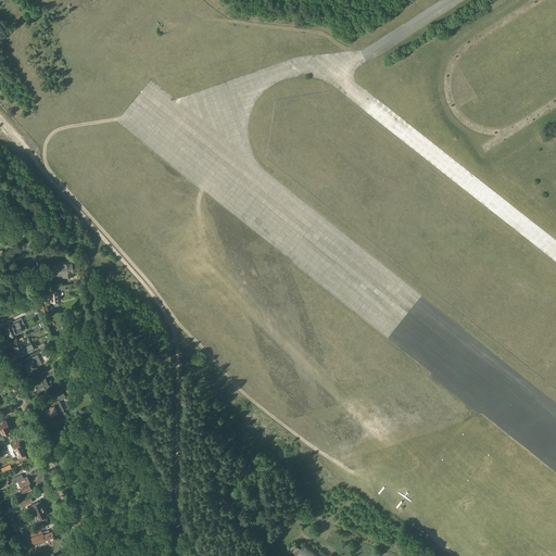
[(13,249),(15,255),(34,247),(32,241),(13,249)]
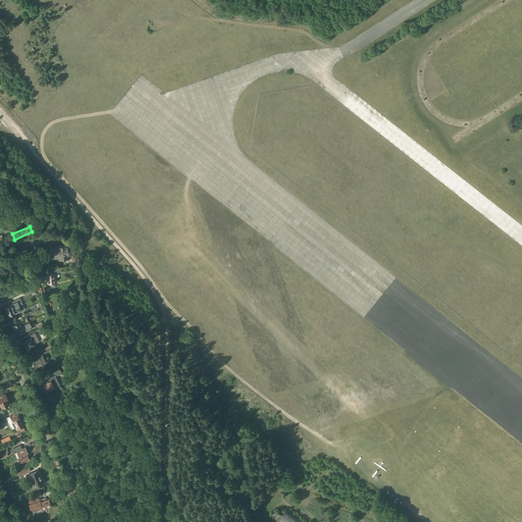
[(57,248),(52,249),(53,258),(58,258),(58,260),(68,259),(66,246),(57,247),(57,248)]
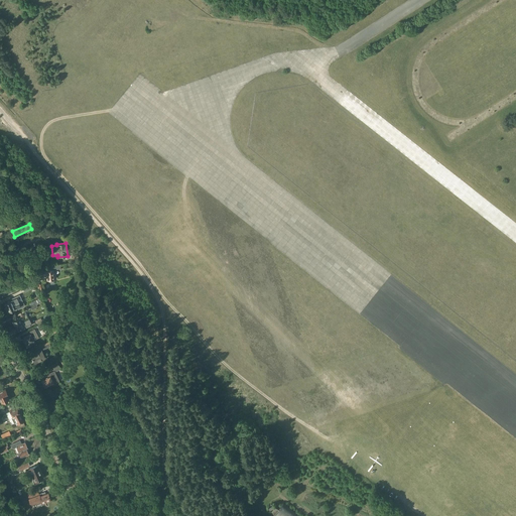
[(53,273),(53,270),(46,271),(42,271),(42,275),(46,274),(47,279),(54,278),(53,275),(55,274),(55,273),(53,273)]
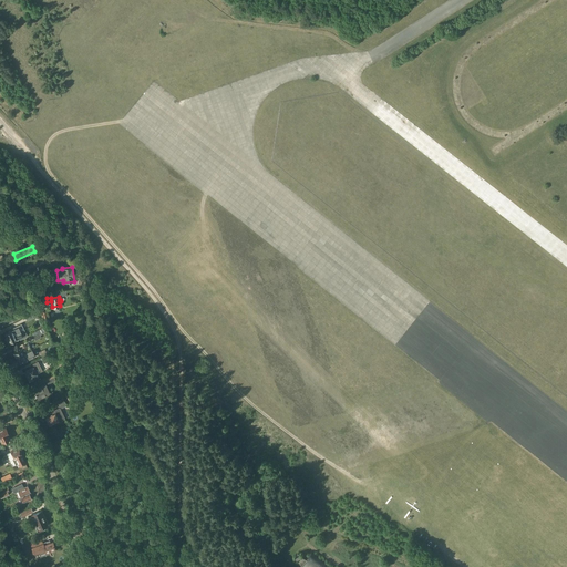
[(0,323),(1,323),(2,323),(2,322),(3,322),(6,326),(13,321),(10,313),(4,316),(3,316),(0,317),(0,316),(0,323)]
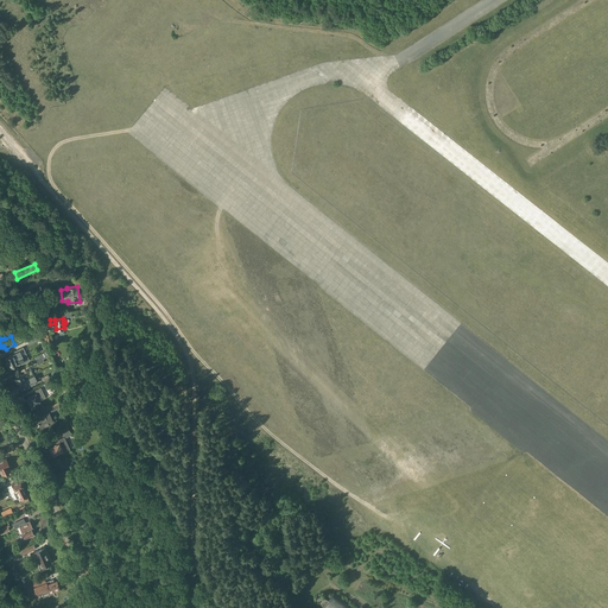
[(35,361),(49,354),(44,344),(42,346),(45,352),(33,358),(35,361)]
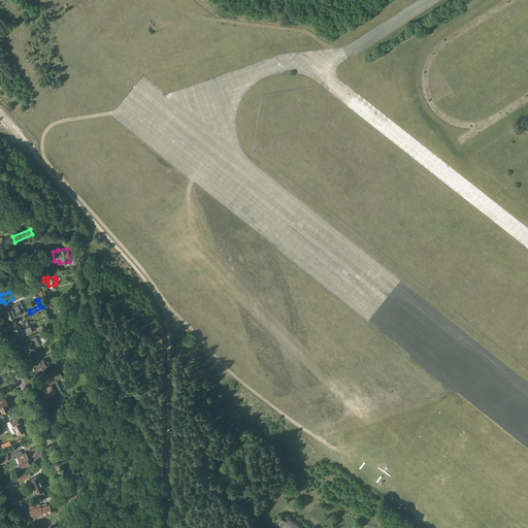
[(4,311),(6,316),(19,309),(18,306),(14,308),(13,306),(4,311)]
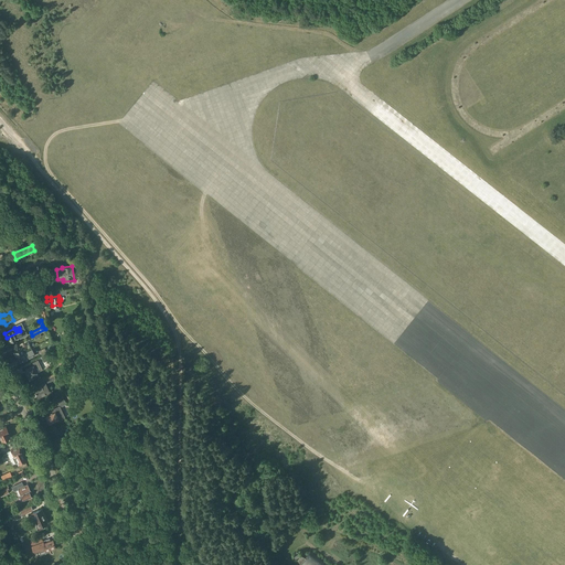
[(20,331),(7,338),(9,342),(20,337),(21,338),(28,336),(24,329),(20,331)]
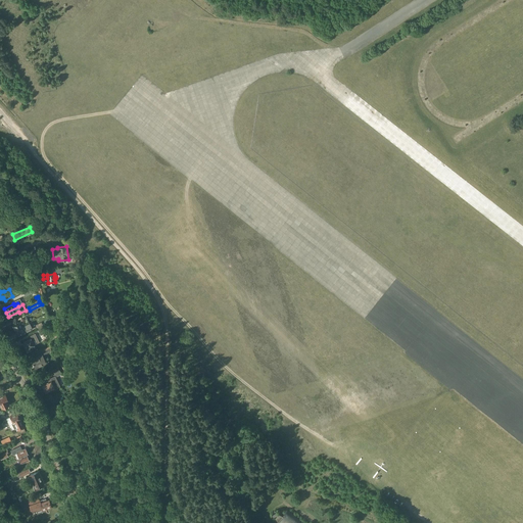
[(42,304),(30,311),(32,315),(39,312),(37,310),(41,307),(41,306),(43,305),(42,304)]
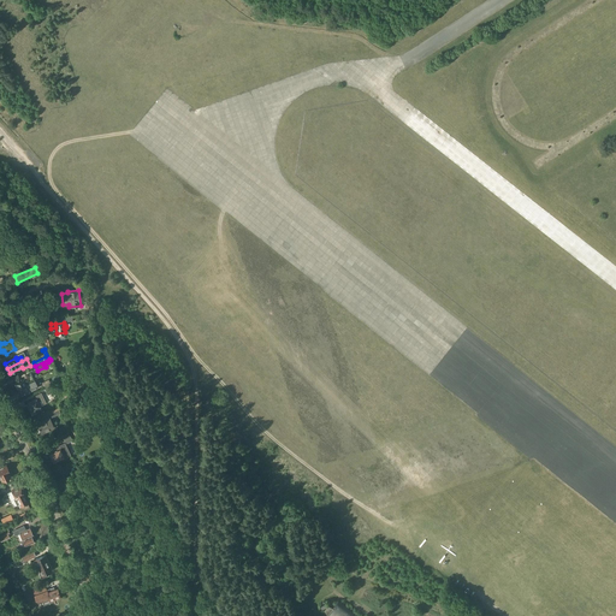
[(35,380),(31,373),(25,375),(27,378),(16,384),(18,389),(35,380)]
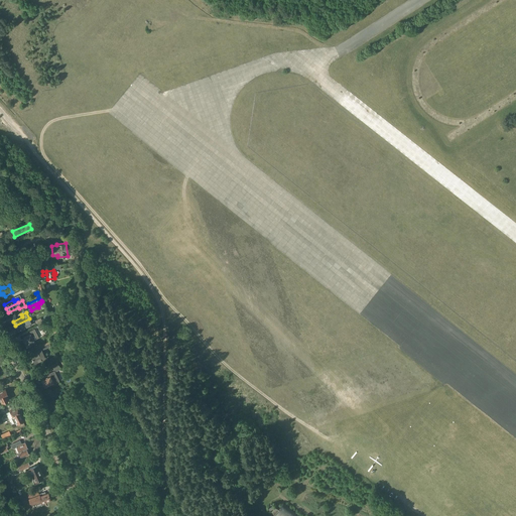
[(15,326),(16,330),(20,328),(21,330),(31,325),(29,318),(15,326)]
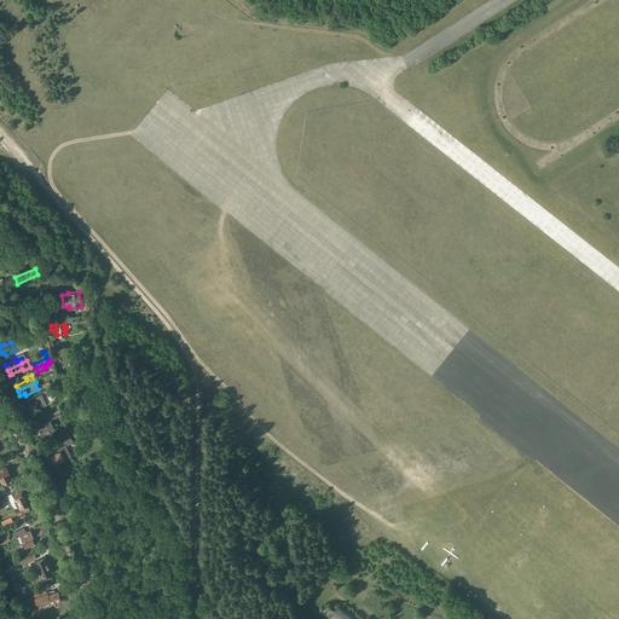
[(48,397),(55,393),(52,387),(45,389),(48,397)]
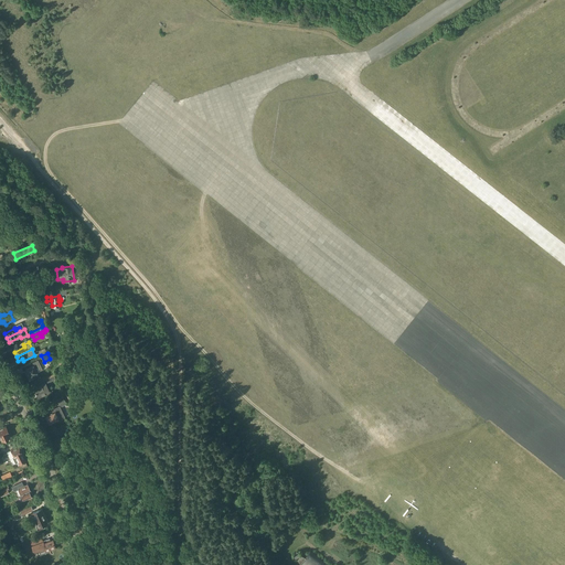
[(34,369),(33,366),(24,371),(28,377),(28,376),(30,381),(34,379),(33,375),(36,373),(39,372),(36,368),(34,369)]
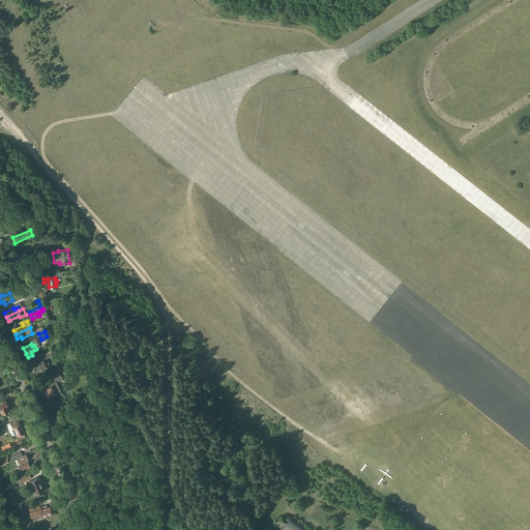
[(35,373),(47,369),(42,359),(38,361),(39,362),(32,365),(35,373)]
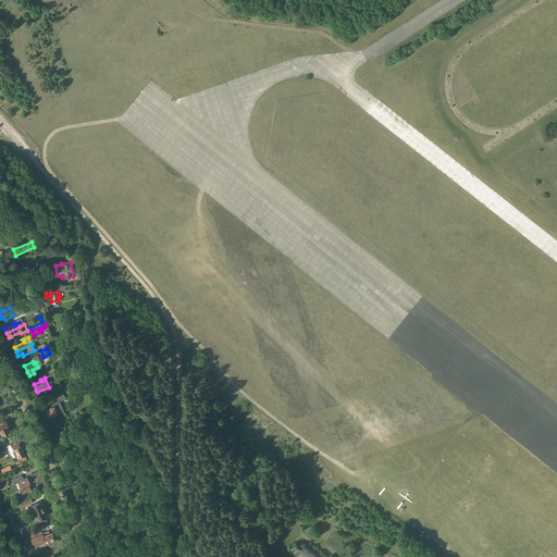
[(60,404),(59,401),(54,404),(54,403),(51,404),(52,407),(46,410),(49,418),(59,413),(58,411),(63,409),(62,407),(62,406),(61,405),(60,404)]
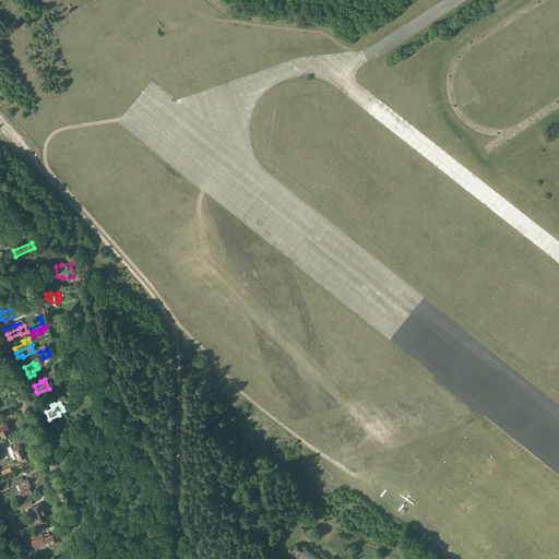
[(0,432),(2,437),(9,432),(8,429),(9,429),(8,427),(8,426),(7,425),(6,424),(6,421),(0,424),(0,432)]
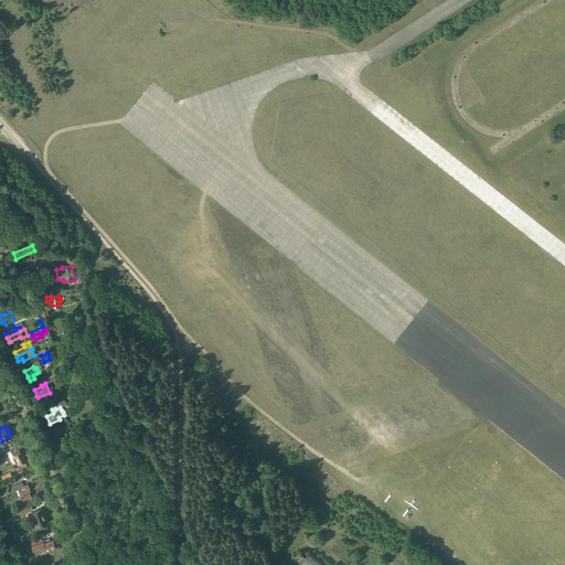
[(20,465),(25,462),(21,454),(22,454),(19,447),(7,452),(12,465),(18,462),(20,465)]
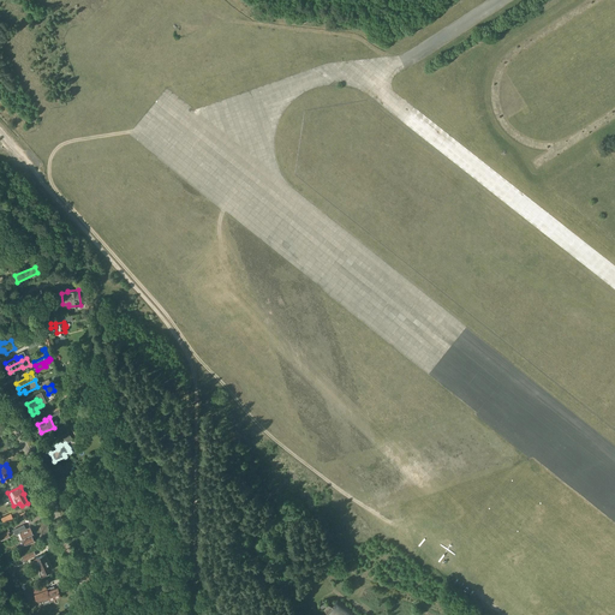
[(19,533),(23,539),(22,539),(25,545),(27,544),(28,545),(29,544),(29,543),(34,541),(31,536),(34,535),(30,527),(25,530),(23,525),(12,530),(16,536),(19,533)]
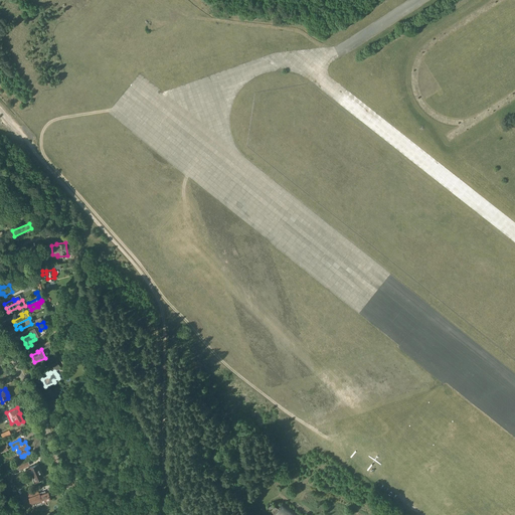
[(28,461),(18,466),(20,470),(30,465),(28,461)]
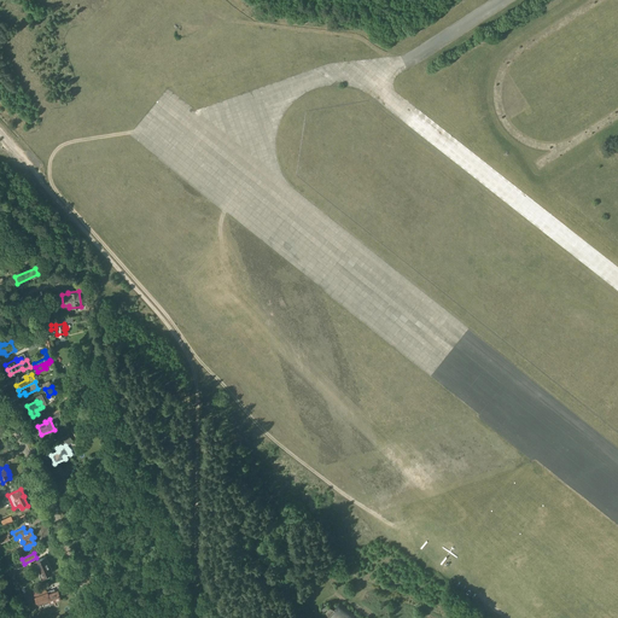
[(46,557),(36,561),(42,573),(39,575),(41,581),(50,577),(48,573),(52,572),(52,571),(51,567),(46,557)]
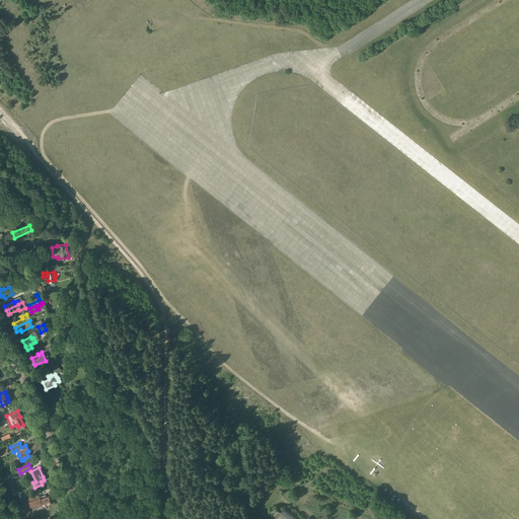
[(32,495),(28,497),(31,506),(42,503),(43,505),(48,504),(48,505),(52,503),(49,496),(47,497),(46,496),(40,498),(38,493),(33,495),(32,495)]
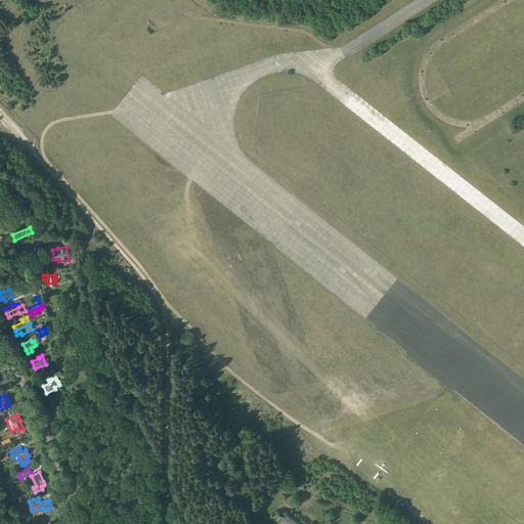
[(276,519),(278,523),(277,523),(306,523),(304,522),(289,510),(284,517),(279,515),(276,519)]
